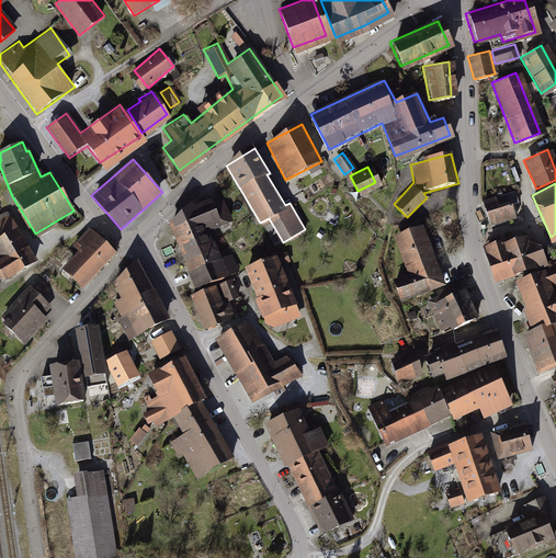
[(510,190),(481,200),(489,224),(512,216),(507,201),(513,198),(510,190)]
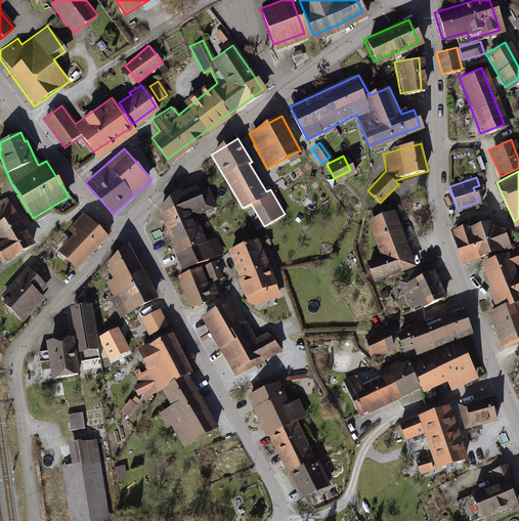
[(184,191),(181,184),(158,209),(182,263),(217,250),(213,237),(207,240),(196,215),(216,207),(207,185),(198,189),(196,186),(184,191)]
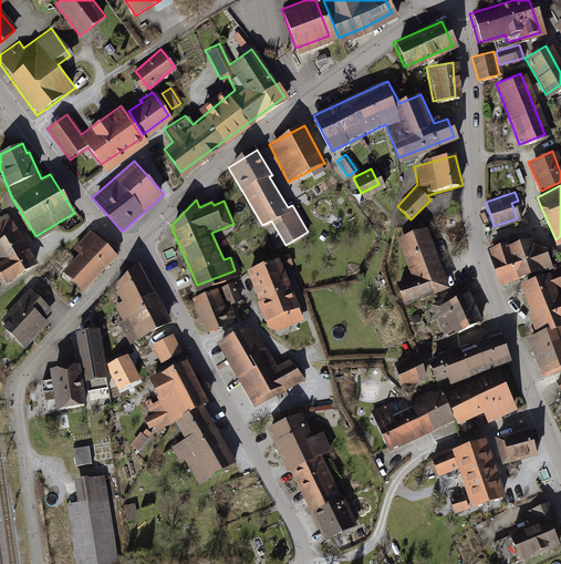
[(0,287),(39,265),(7,211),(0,214),(0,260),(1,263),(0,264),(0,287)]
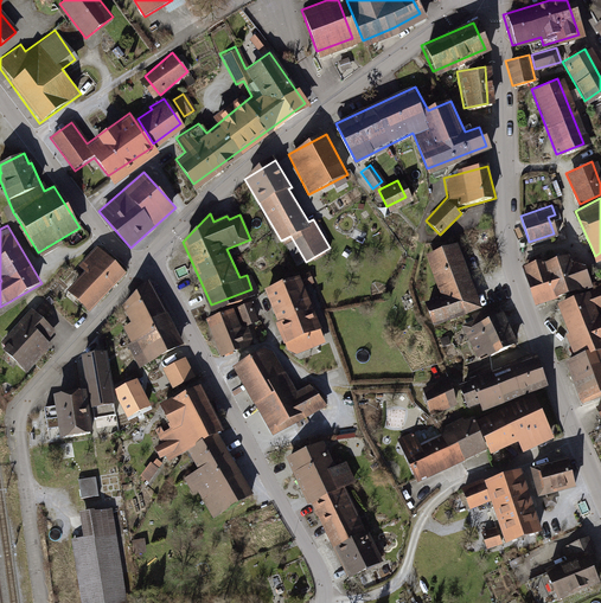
[(484,307),(458,242),(424,255),(440,295),(427,301),(436,326),(484,307)]
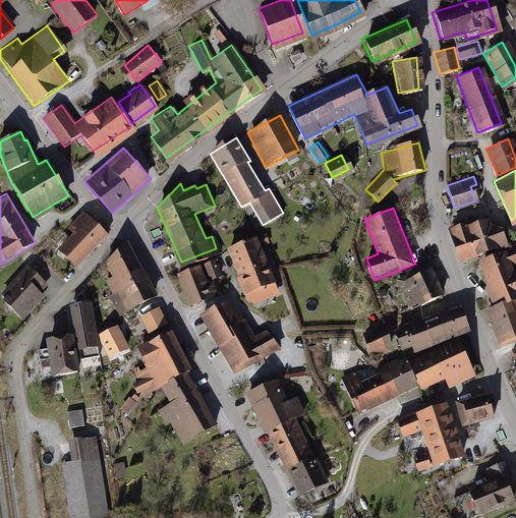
[(76,267),(107,231),(81,209),(65,227),(73,234),(58,251),(76,267)]
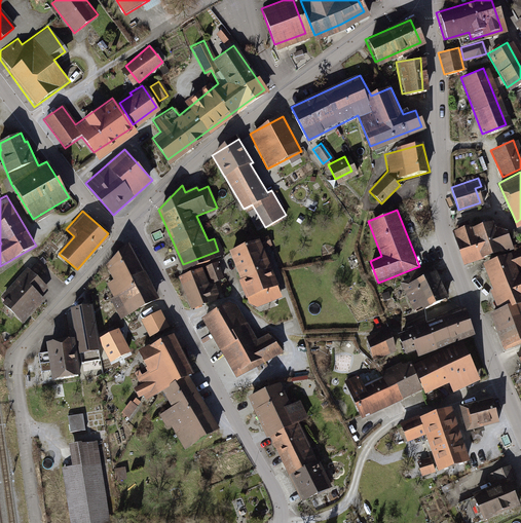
[(475,225),(454,232),(466,264),(515,248),(508,225),(497,229),(495,222),(476,228),(475,225)]
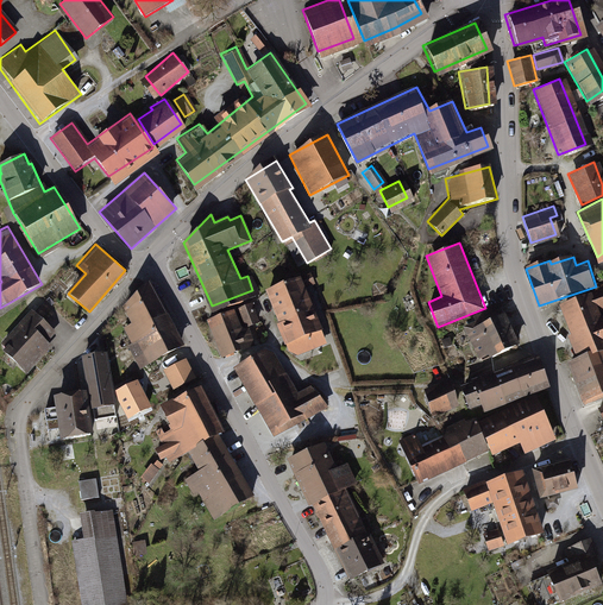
[(309,271),(264,289),(277,322),(274,323),(289,359),(326,344),(320,331),(324,331),(306,287),(314,283),(309,271)]
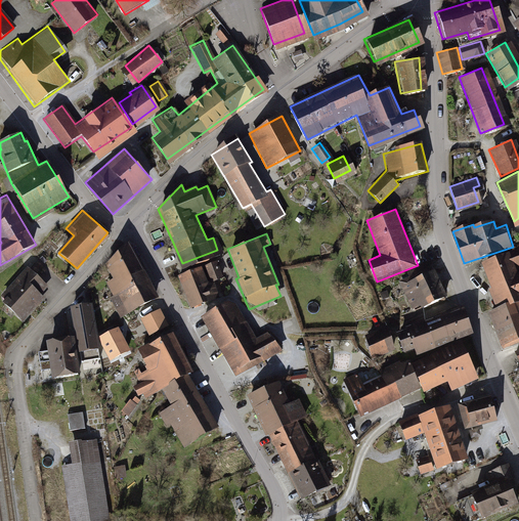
[(153,294),(126,245),(105,264),(113,276),(104,281),(113,296),(107,299),(118,314),(153,294)]
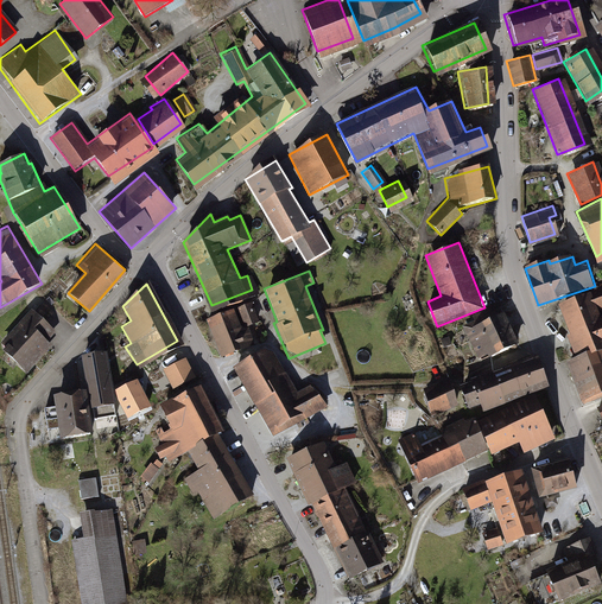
[(601,287),(558,304),(570,334),(566,335),(576,356),(566,360),(583,402),(601,394),(601,315),(599,316),(597,310),(601,307),(601,287)]
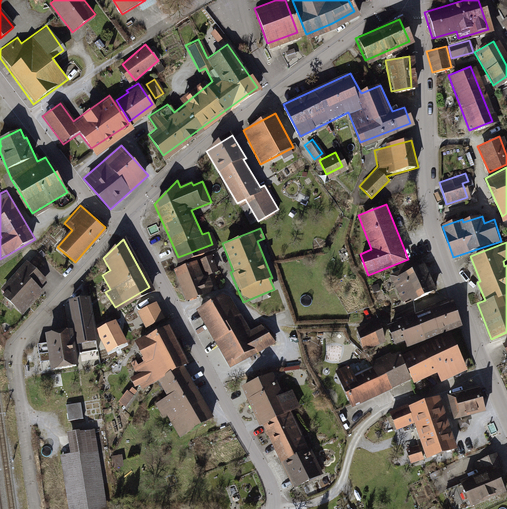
[(435,287),(424,262),(422,263),(419,257),(398,266),(400,271),(390,275),(402,302),(435,287)]
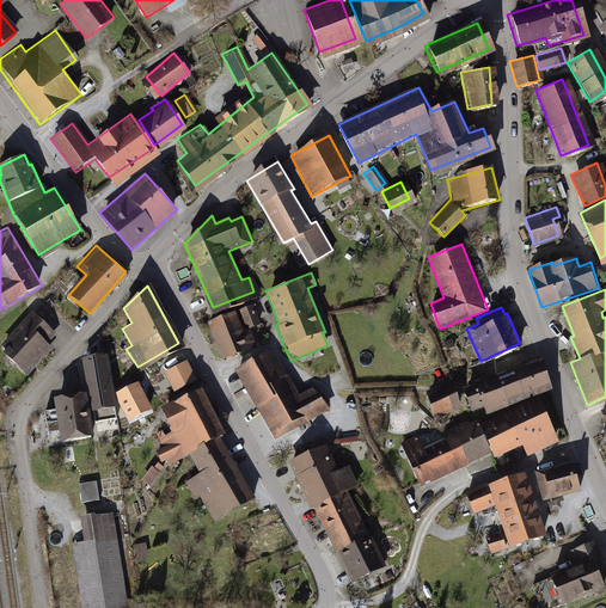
[(29,308),(0,341),(0,348),(25,372),(49,345),(46,342),(55,333),(29,308)]
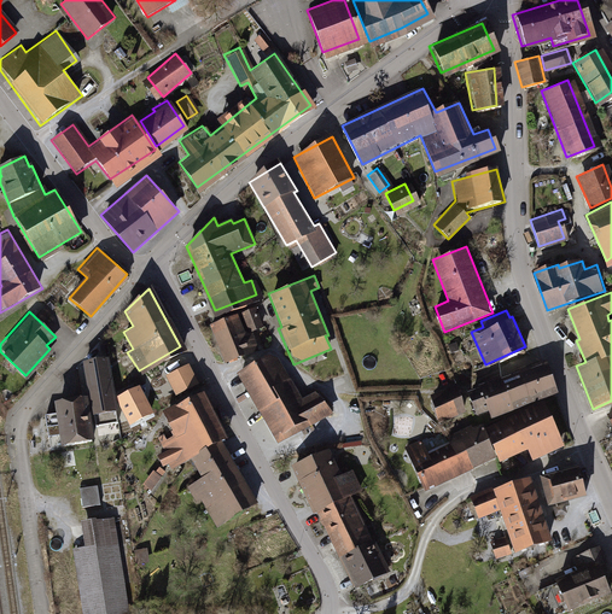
[(239,332),(232,314),(208,323),(221,357),(251,345),(245,329),(239,332)]
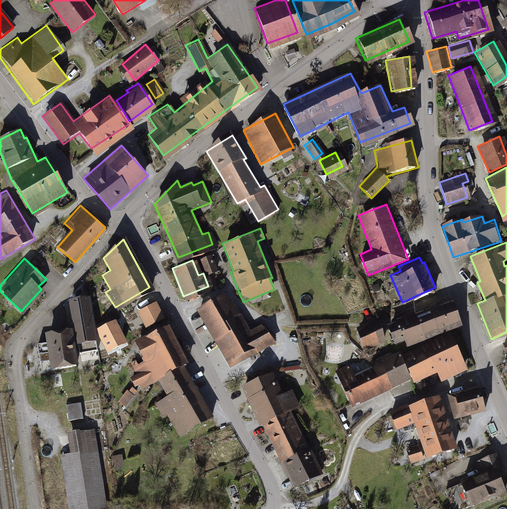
[(224,294),(196,309),(228,361),(270,339),(257,324),(246,330),(224,294)]
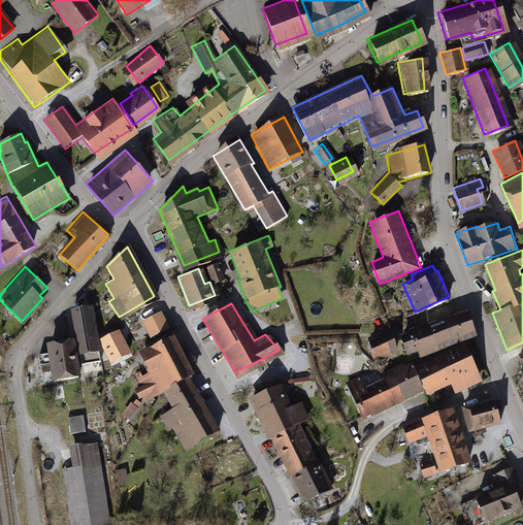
[(88,305),(69,309),(78,361),(97,358),(88,305)]
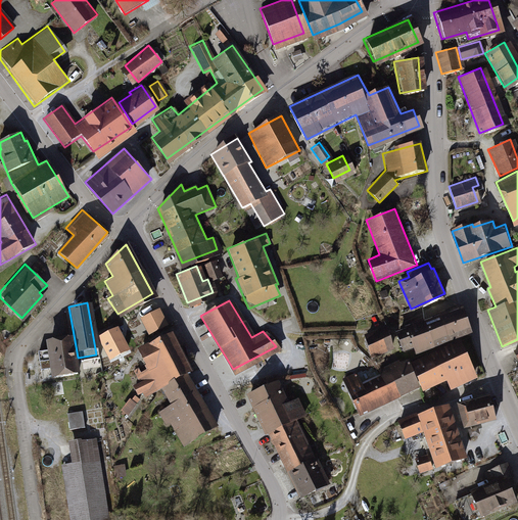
[(404,323),(392,328),(401,347),(411,343),(414,352),(466,330),(459,304),(405,326),(404,323)]
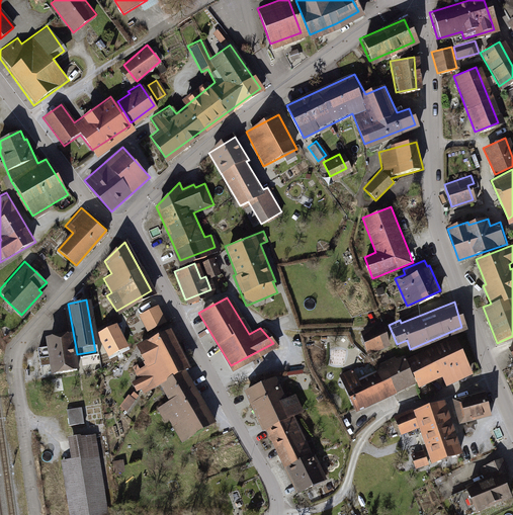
[(97,332),(108,354),(126,344),(115,323),(97,332)]
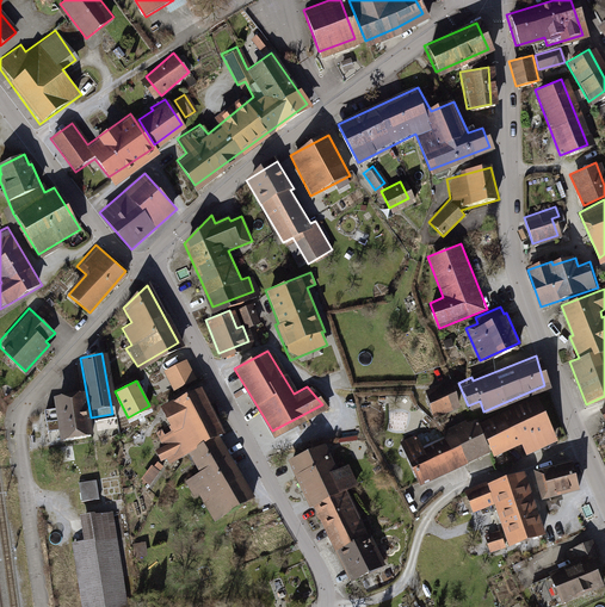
[(454,402),(446,383),(425,391),(430,413),(454,402)]
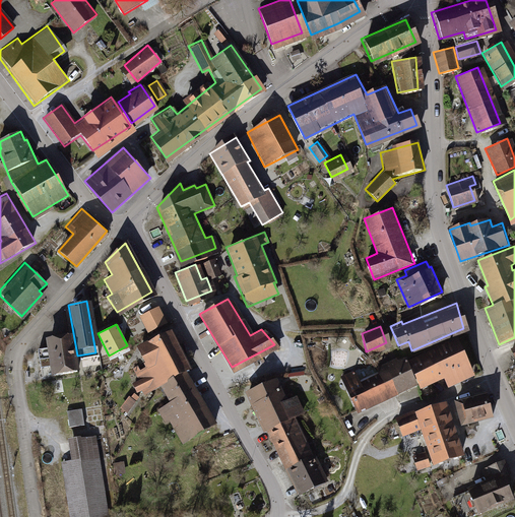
[(192,369),(173,330),(139,347),(145,359),(130,367),(136,379),(130,382),(135,392),(140,389),(142,394),(162,386),(187,372),(192,369)]
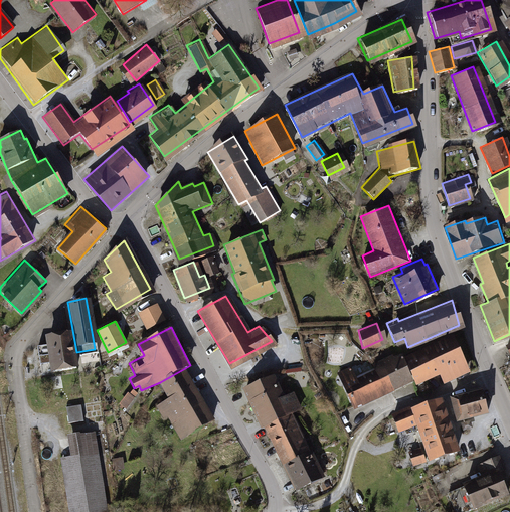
[(72,365),(67,331),(44,334),(45,343),(35,345),(38,370),(72,365)]
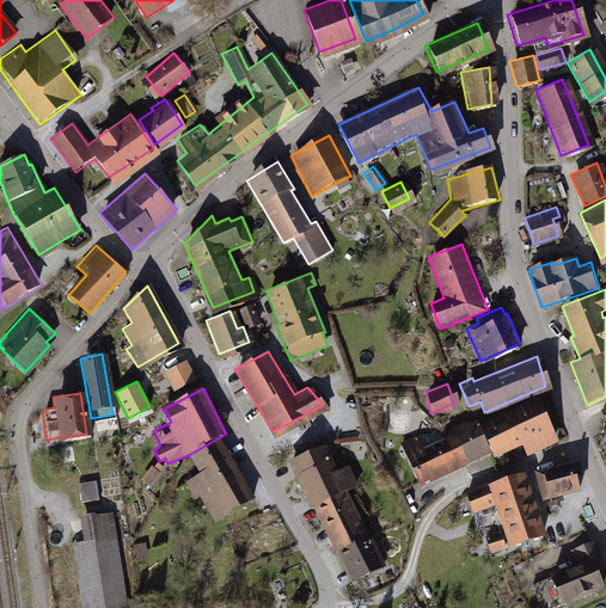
[(416,434),(399,442),(420,485),(491,452),(495,458),(525,443),(530,454),(559,440),(538,395),(478,424),(475,416),(444,431),(446,436),(422,447),(416,434)]
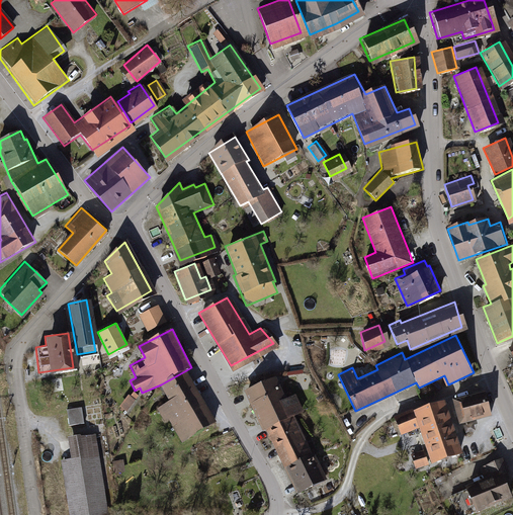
[(186,370),(161,384),(170,401),(157,408),(164,422),(168,420),(180,442),(216,423),(186,370)]
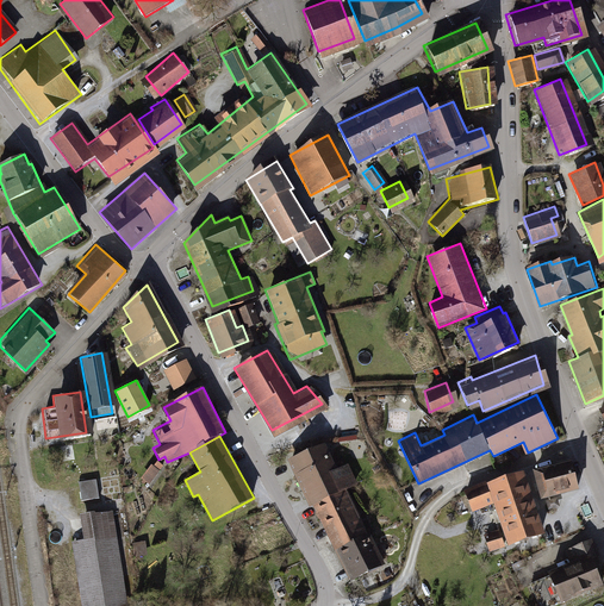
[(325,441),(287,460),(310,506),(313,504),(353,581),(385,564),(349,492),(360,486),(347,460),(337,464),(325,441)]
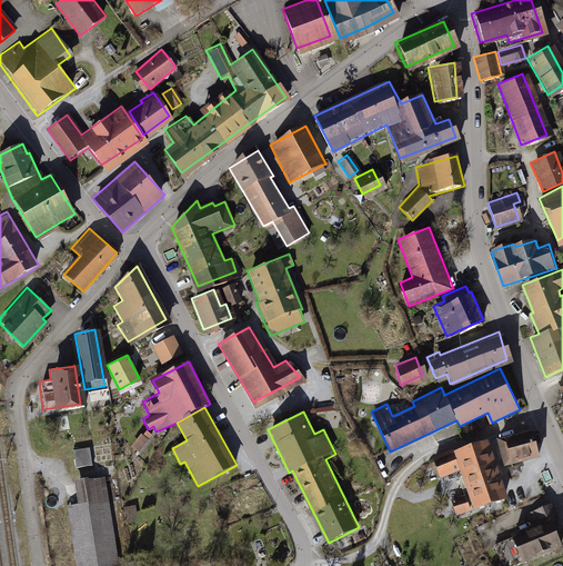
[(528,429),(495,437),(502,460),(533,452),(528,429)]
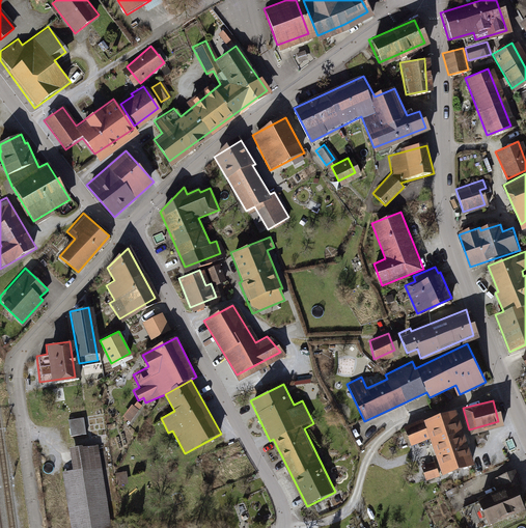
[(138,409),(130,404),(122,415),(130,420),(138,409)]
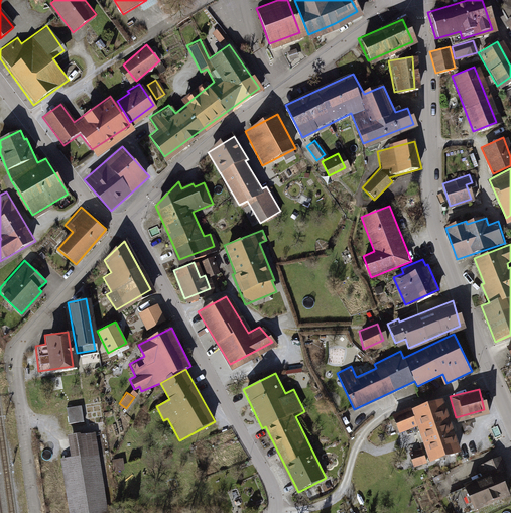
[(455,447),(437,399),(393,414),(398,427),(413,422),(421,445),(408,451),(412,463),(455,447)]
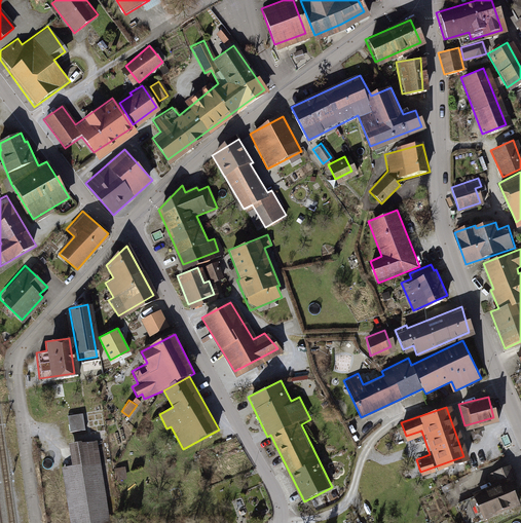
[(112,522),(92,409),(64,414),(72,462),(62,464),(71,522),(112,522)]
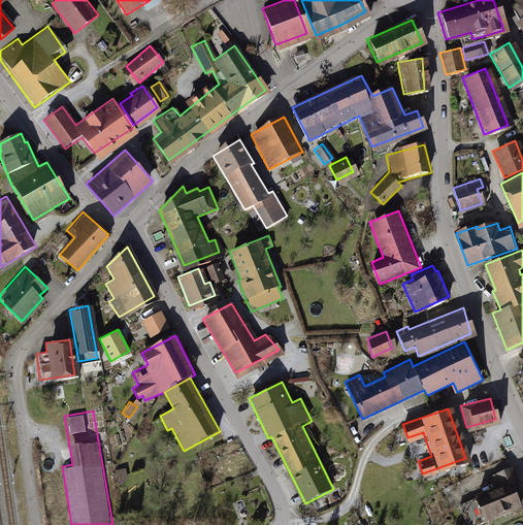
[(124,466),(113,468),(116,480),(126,478),(124,466)]
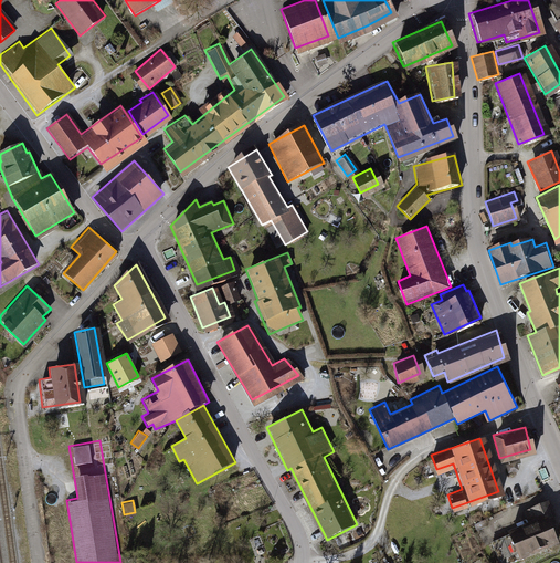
[(526,524),(510,530),(524,561),(559,545),(559,534),(547,501),(520,511),(526,524)]
